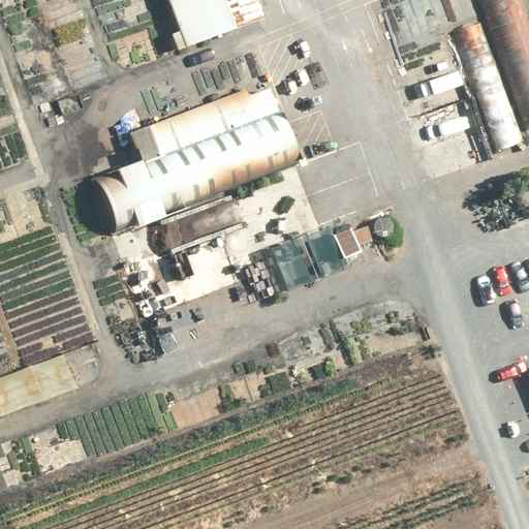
[(166,0),(180,35),(167,40),(175,59),(263,26),(254,0),(166,0)]
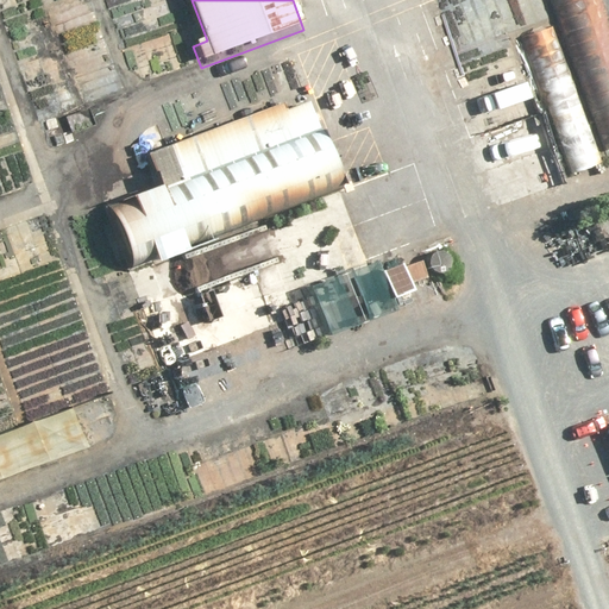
[(559,0),(608,144),(608,20),(602,0),(559,0)]
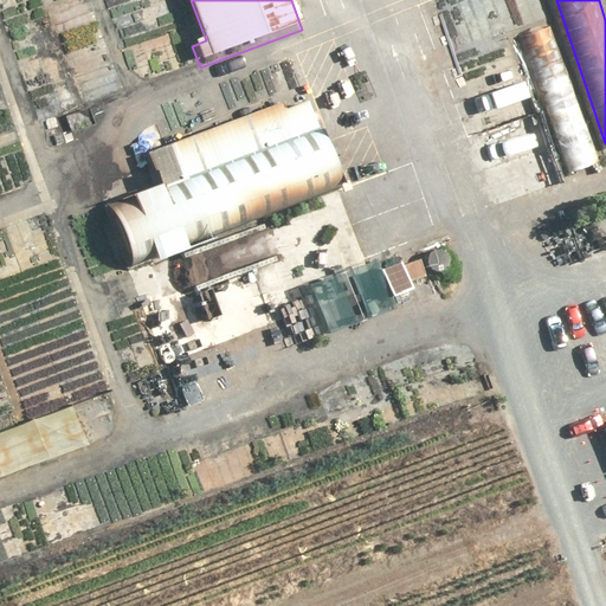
[(552,26),(516,39),(563,176),(600,165),(552,26)]
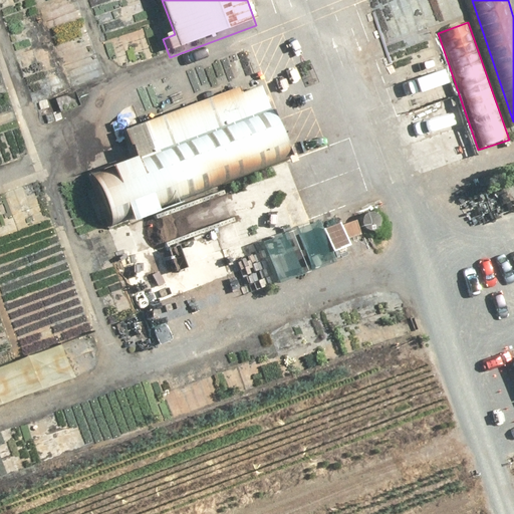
[(137,160),(91,178),(108,224),(292,153),(263,77),(124,131),(137,160)]
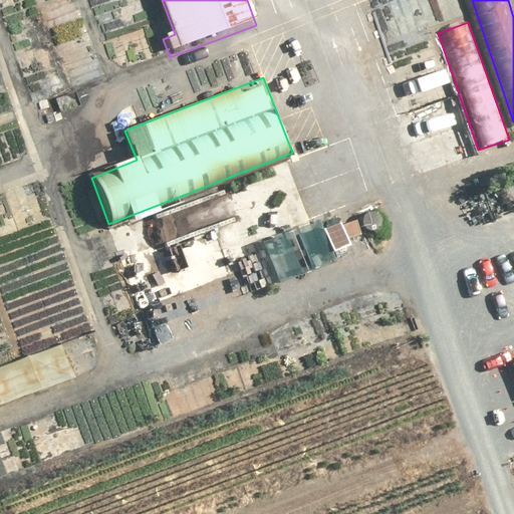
[(245,271),(226,213),(118,248),(139,306),(245,271)]
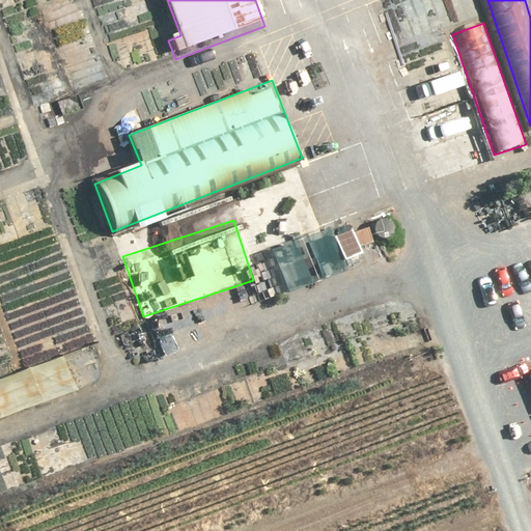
[(226,300),(147,324),(159,361),(238,337),(226,300)]
